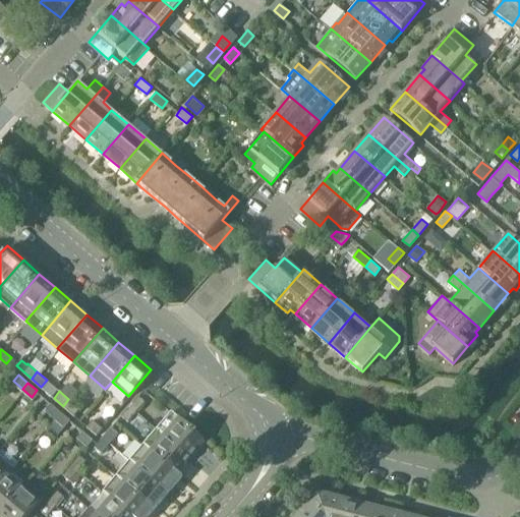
[(137,393),(129,403),(135,408),(143,399),(137,393)]
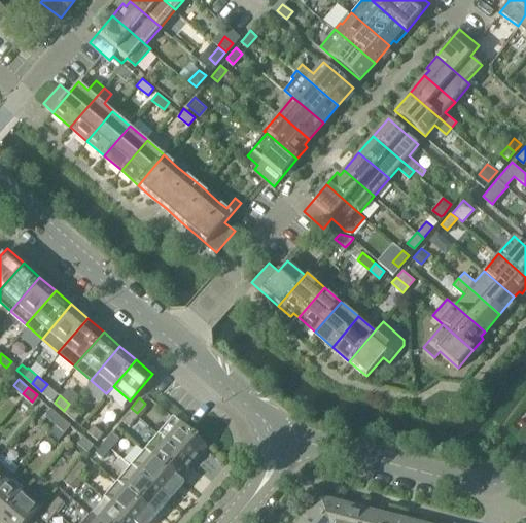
[(79,412),(69,404),(64,411),(73,418),(79,412)]
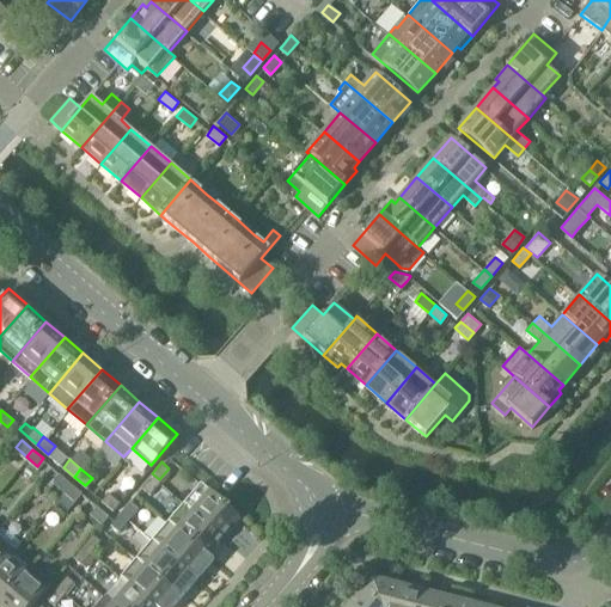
[(63,489),(69,480),(59,471),(52,479),(63,489)]
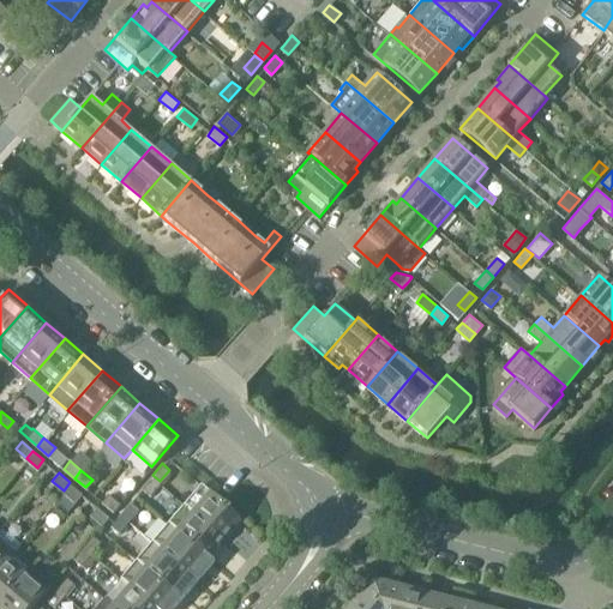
[(160,481),(152,475),(143,486),(150,493),(160,481)]
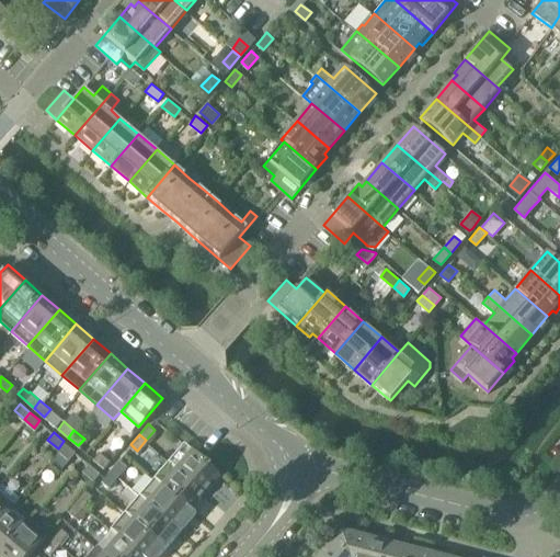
[(75,450),(64,441),(58,448),(68,457),(75,450)]
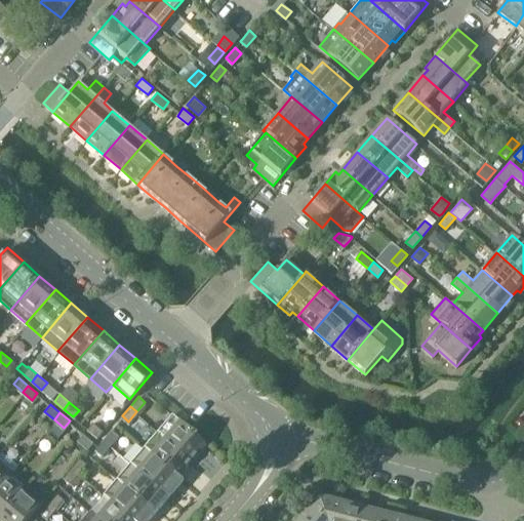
[(157,429),(191,458),(205,442),(170,412),(157,429)]
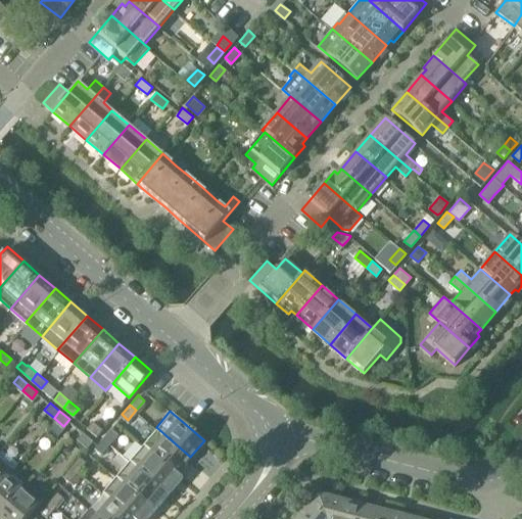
[(54,420),(46,430),(55,438),(63,428),(54,420)]
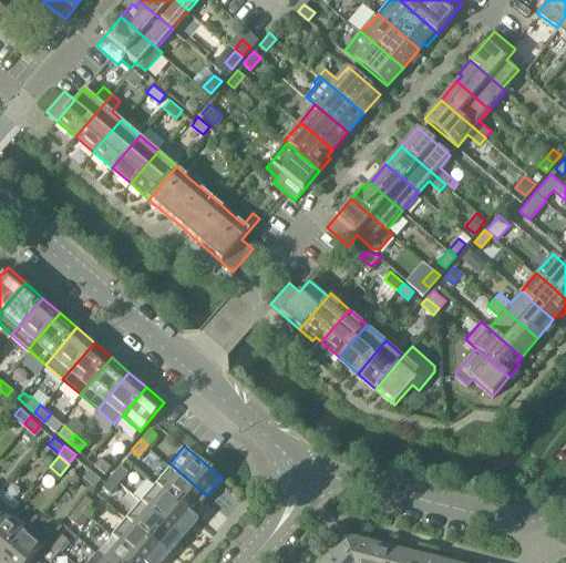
[(104,472),(111,464),(101,457),(94,463),(104,472)]
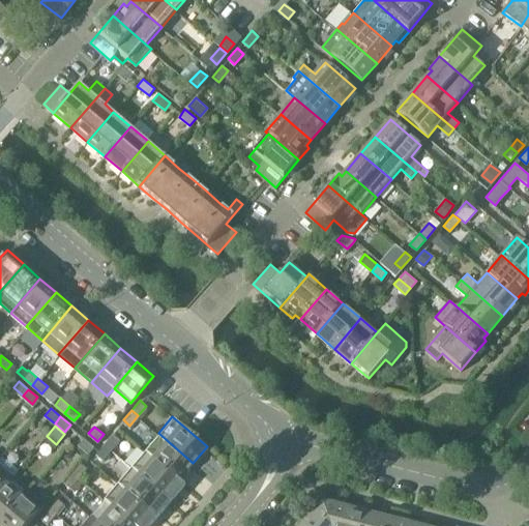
[(112,433),(104,442),(111,448),(118,438),(112,433)]
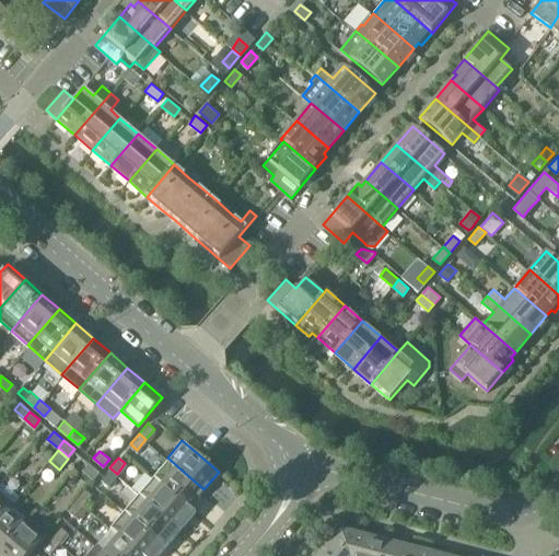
[(204,489),(167,458),(152,475),(189,506),(204,489)]
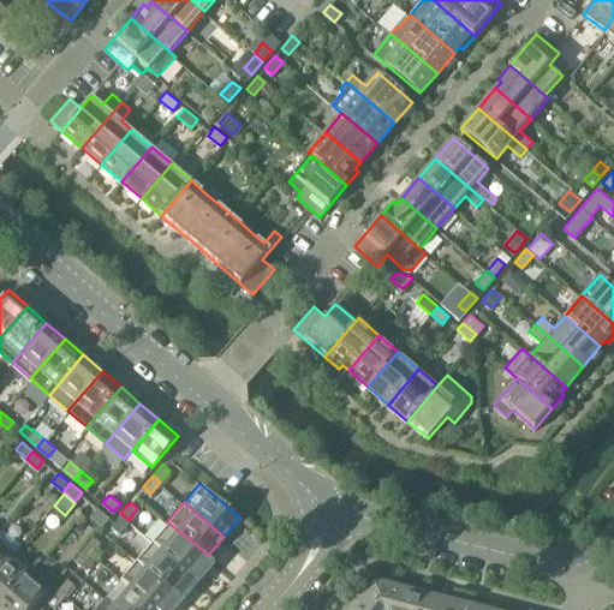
[(91,515),(102,524),(109,516),(99,507),(91,515)]
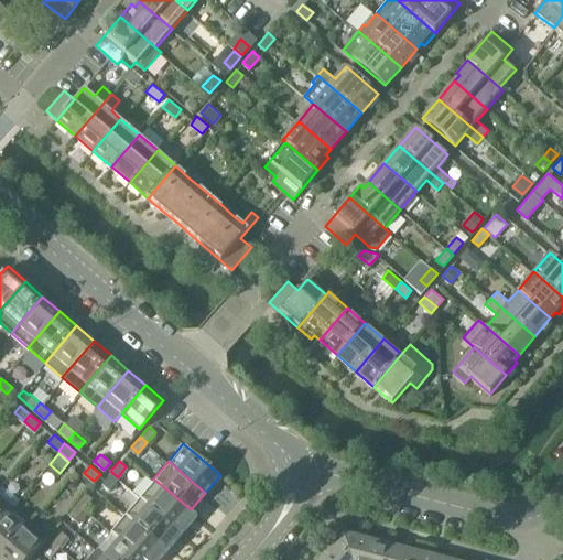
[(118,477),(110,471),(101,481),(109,487),(118,477)]
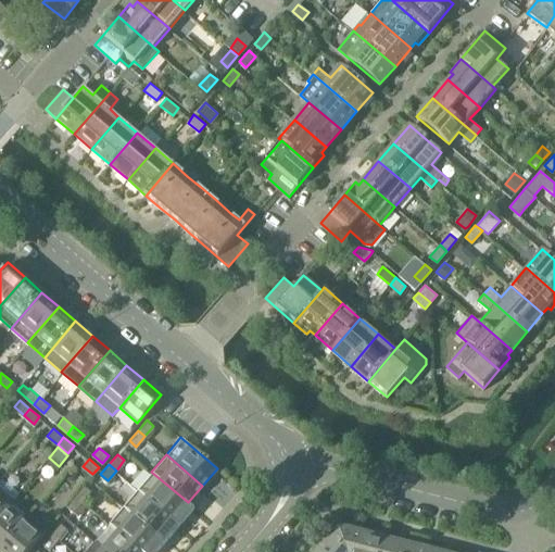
[(151,472),(137,488),(178,524),(189,511),(184,507),(188,502),(151,472)]
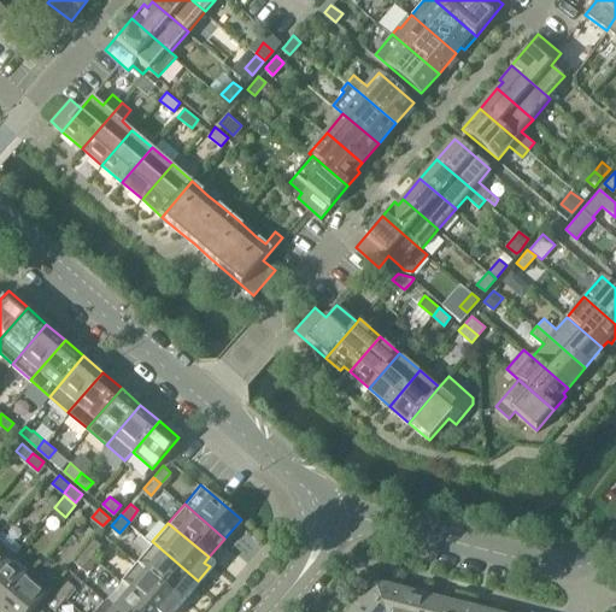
[(3,529),(0,530),(0,568),(15,551),(21,545),(3,529)]
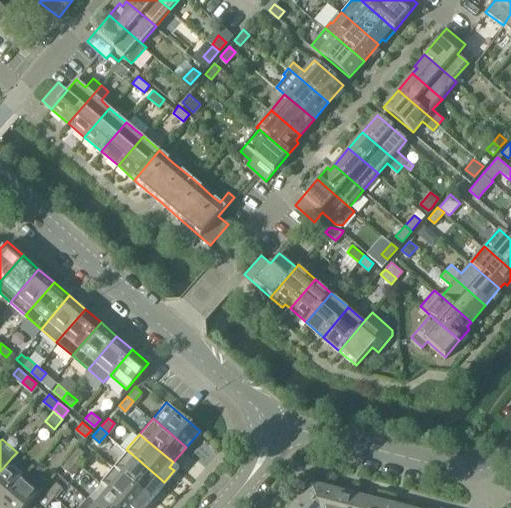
[(78,446),(70,455),(76,460),(84,451),(78,446)]
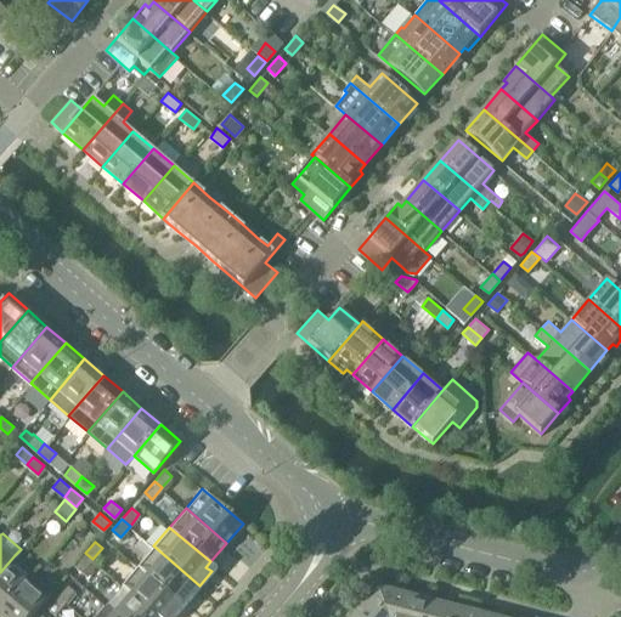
[(153,545),(137,565),(184,604),(199,586),(153,545)]
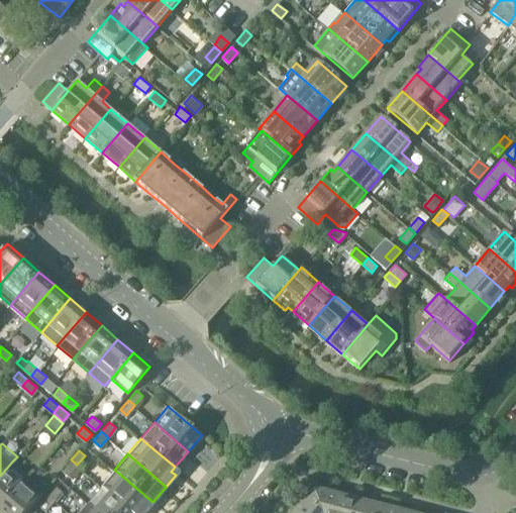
[(77,465),(71,459),(63,470),(69,475),(77,465)]
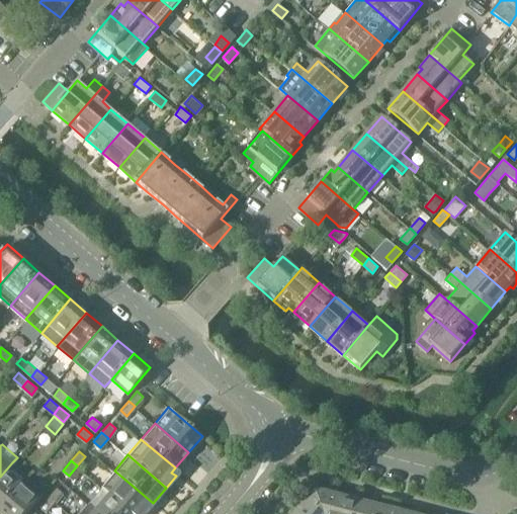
[(12,462),(0,477),(0,509),(28,477),(12,462)]
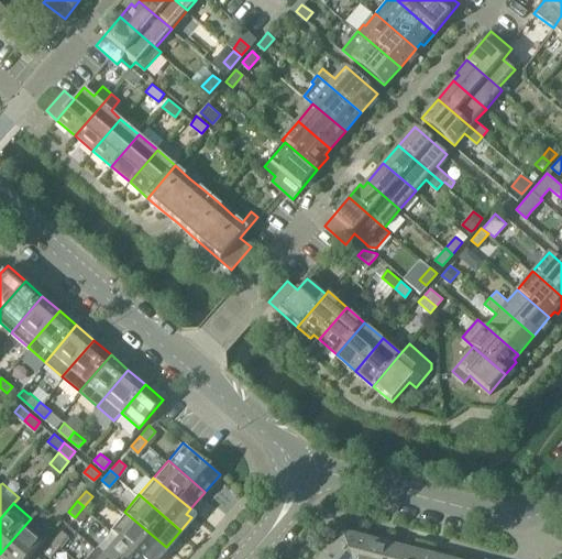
[(156,558),(166,547),(124,512),(110,529),(118,536),(145,558),(156,558)]
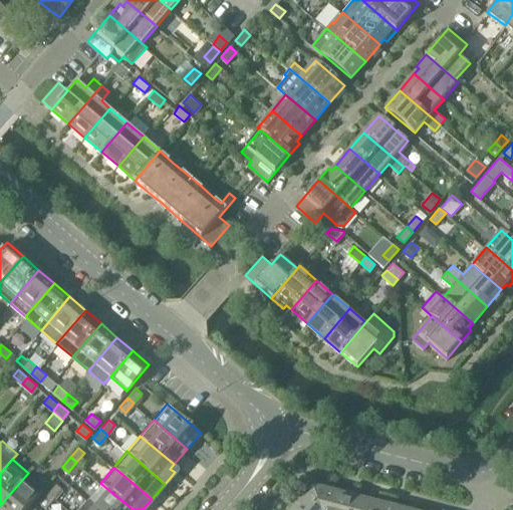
[(28,473),(0,505),(0,506),(4,509),(23,509),(44,487),(28,473)]
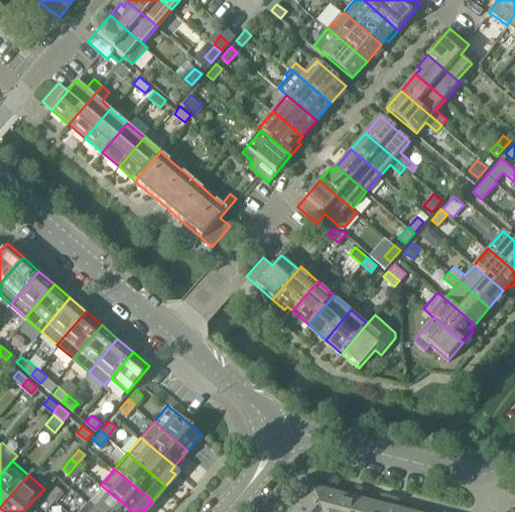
[(55,484),(47,493),(54,499),(62,489),(55,484)]
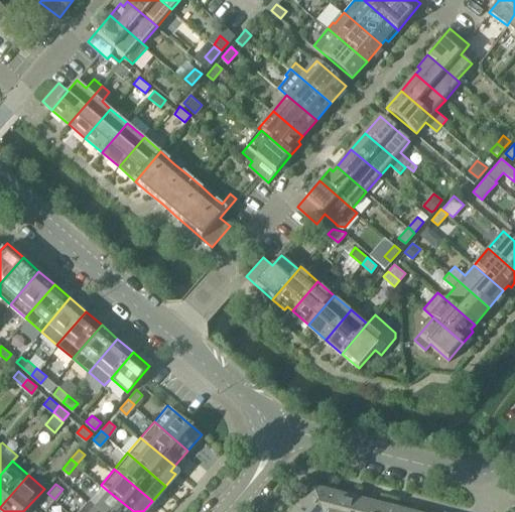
[(320,511),(312,487),(290,511),(320,511)]
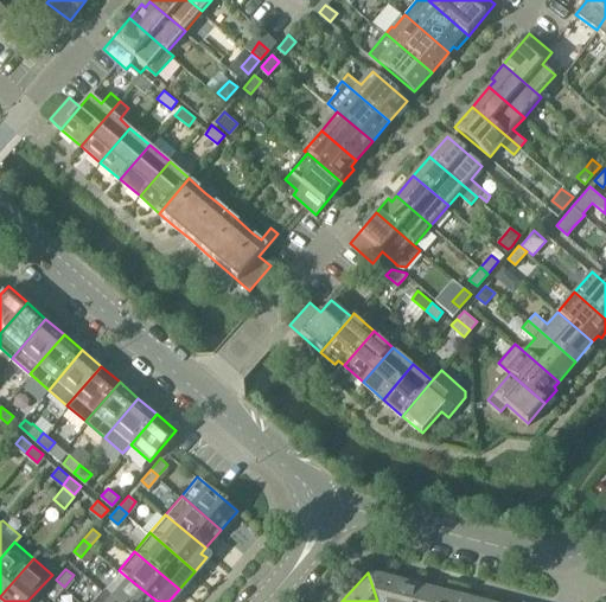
[(413,601),(418,584),(368,572),(377,601),(413,601)]
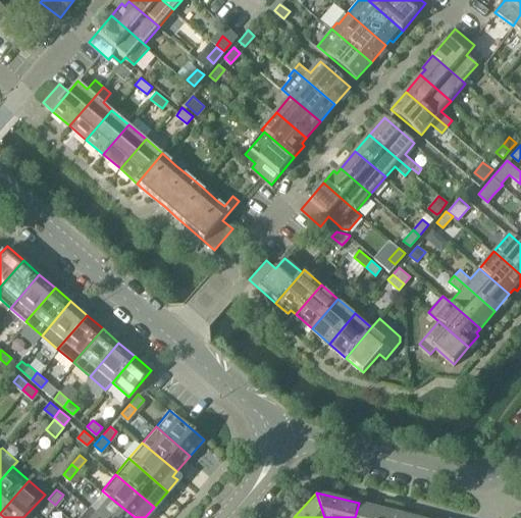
[(109,497),(96,513),(102,517),(135,517),(109,497)]
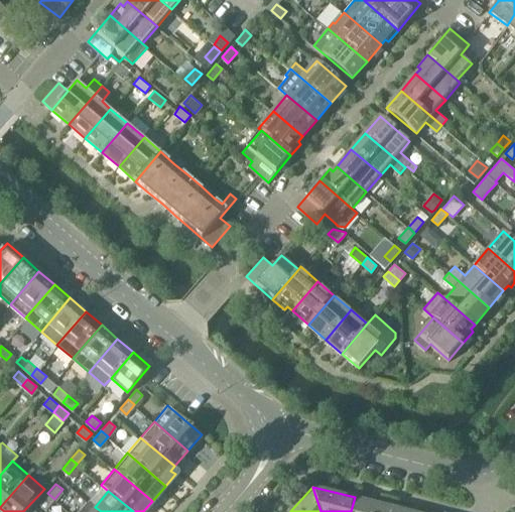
[(54,499),(47,493),(39,503),(46,508),(54,499)]
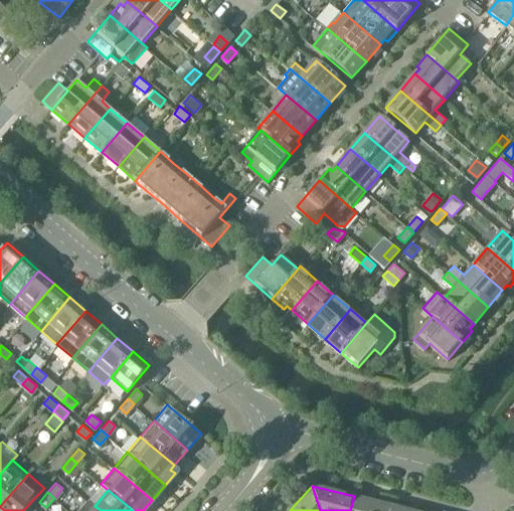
[(354,496),(350,510),(372,510),(375,502),(354,496)]
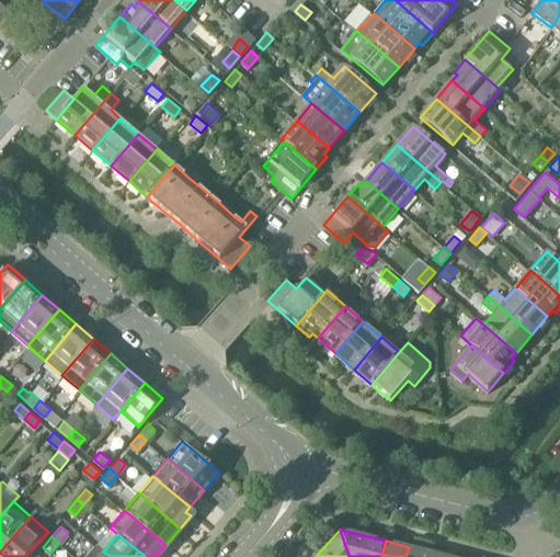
[(95,544),(83,556),(110,556),(103,552),(95,544)]
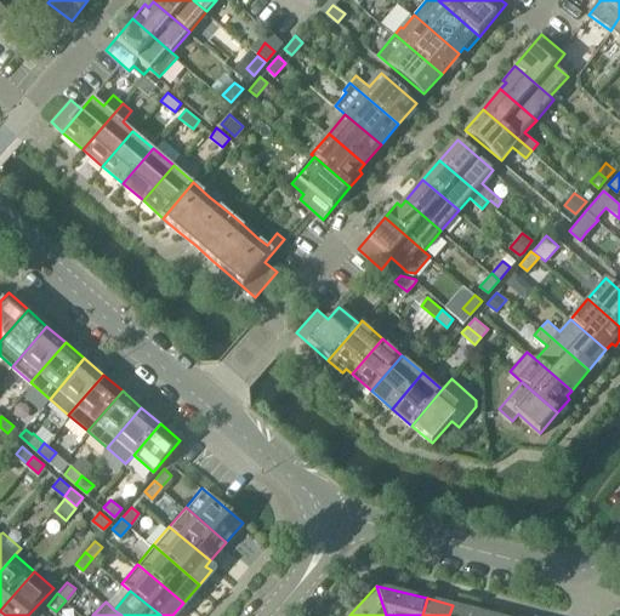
[(453,605),(449,615),(476,615),(478,611),(453,605)]
